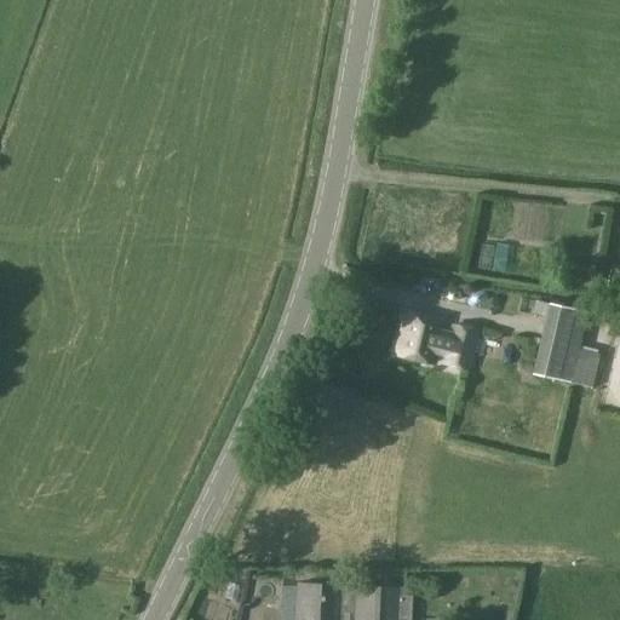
[(533,310),(532,314),(546,317),(547,315),(550,305),(550,304),(535,302),(533,310)]
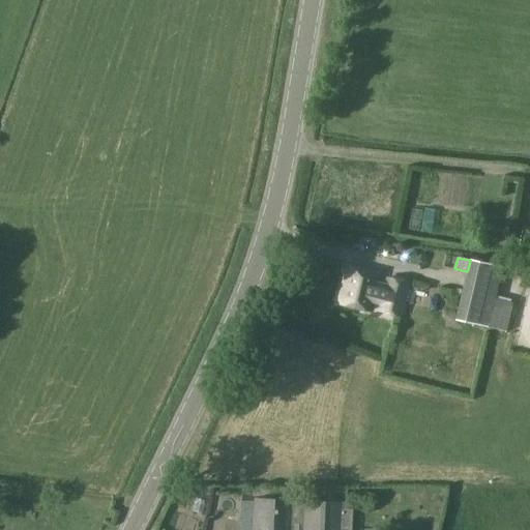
[(347,267),(339,301),(370,308),(372,299),(383,302),(381,311),(400,315),(408,281),(389,276),(386,286),(375,284),(377,273),(347,267)]
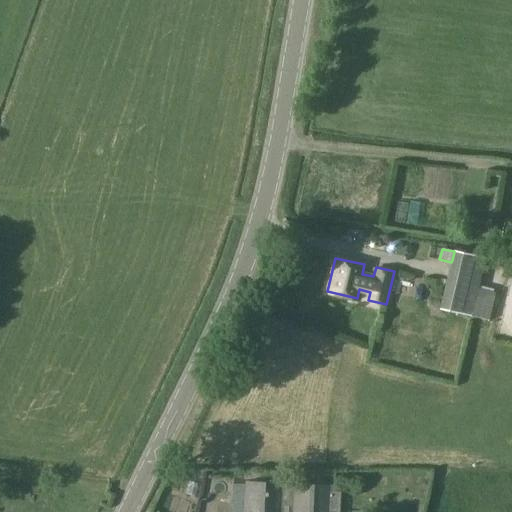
[(411,281),(410,296),(426,298),(427,282),(411,281)]
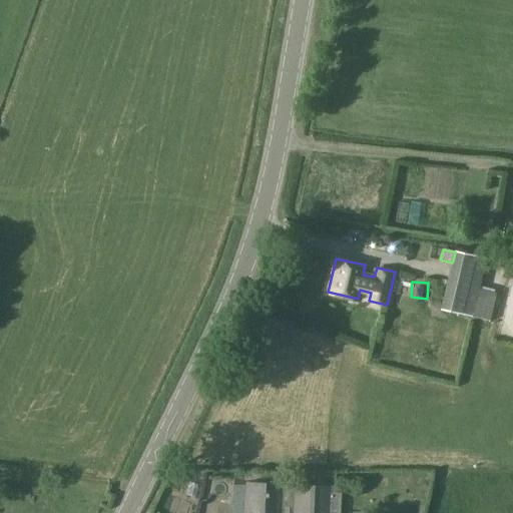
[(477,297),(446,290),(442,310),(473,317),(477,297)]
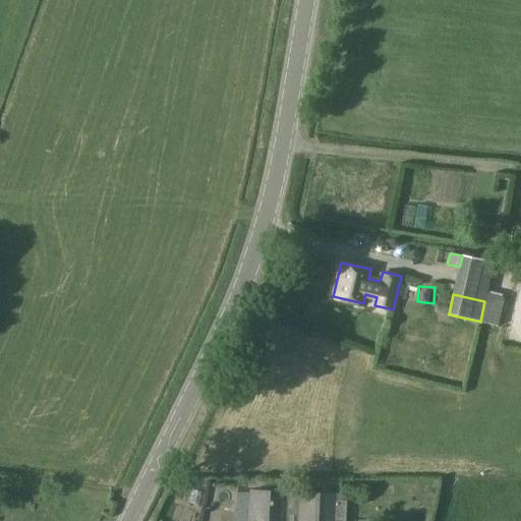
[(248,488),(246,520),(334,520),(335,500),(335,494),(285,491),(285,490),(248,488)]
